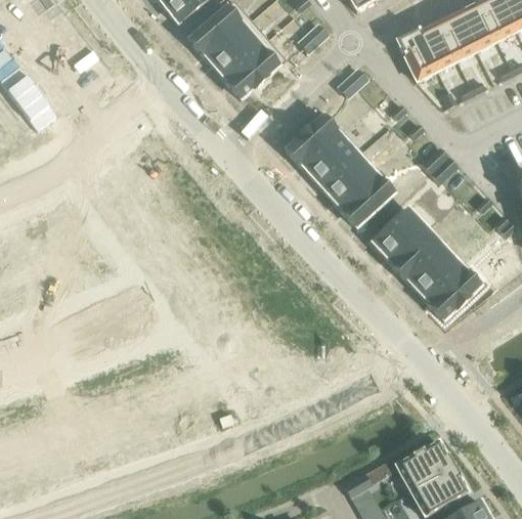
[(166,0),(162,4),(163,4),(164,4),(179,25),(210,0),(166,0)]
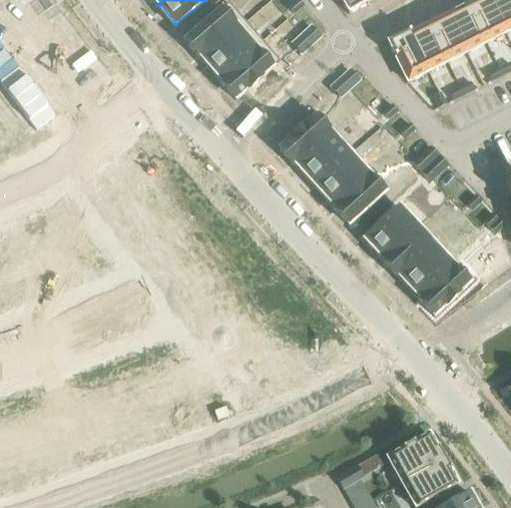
[(297,0),(291,5),(297,12),(306,4),(302,0),(297,0)]
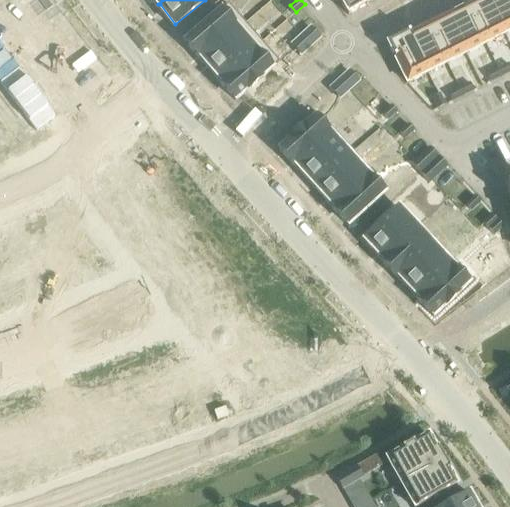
[(343,0),(350,12),(367,2),(367,3),(368,2),(367,0),(343,0)]
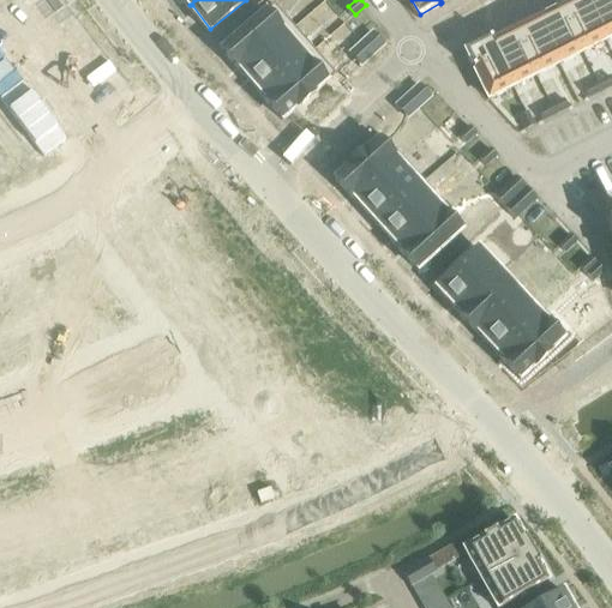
[(571,0),(562,5),(585,49),(607,37),(588,0),(571,0)]
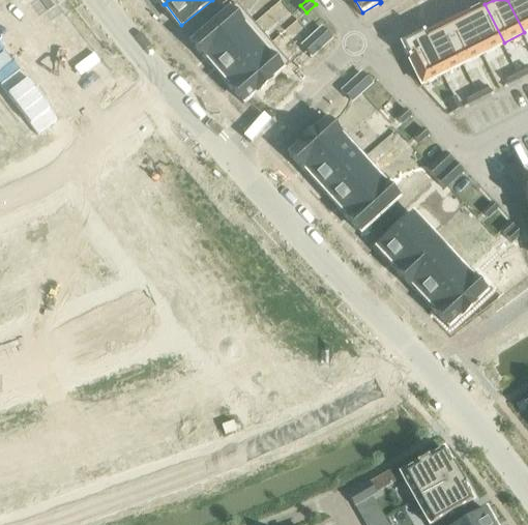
[(507,0),(524,32),(527,30),(527,0),(507,0)]
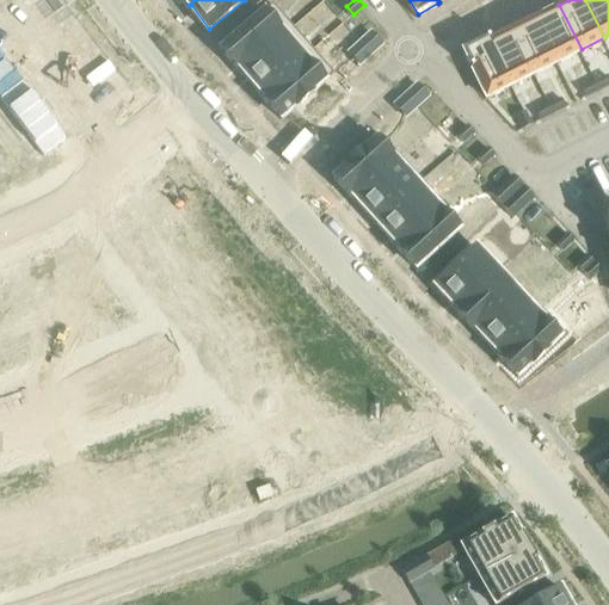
[(269,6),(222,47),(243,71),(295,24),(275,1),(269,6)]
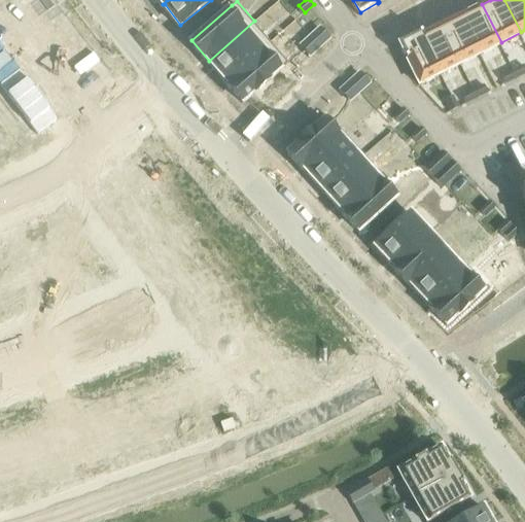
[(482,4),(462,13),(482,53),(501,42),(482,4)]
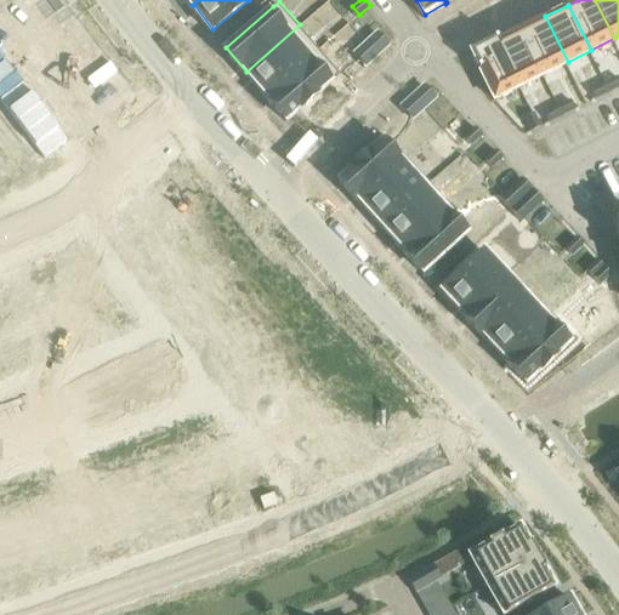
[(545,16),(522,28),(544,73),(568,62),(545,16)]
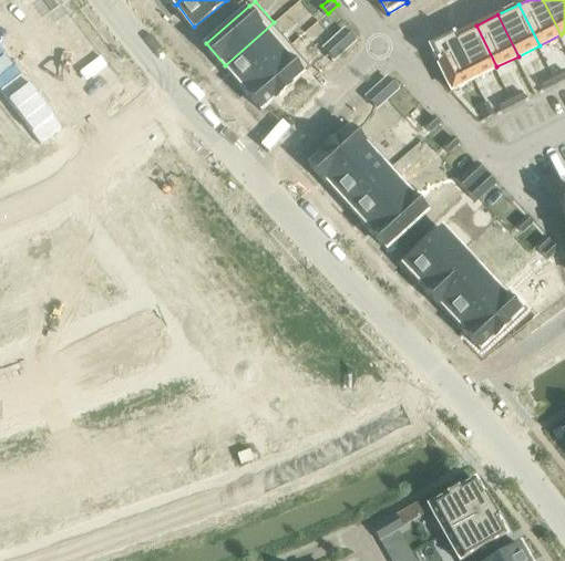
[(274,22),(225,65),(226,66),(227,65),(244,84),(243,85),(244,86),(293,43),(274,22)]
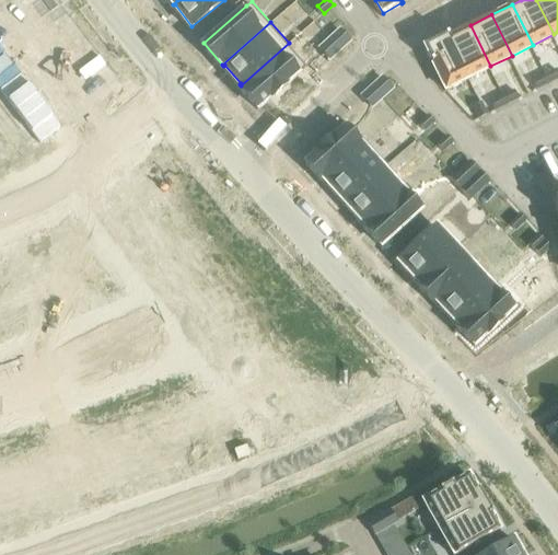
[(449,33),(448,33),(469,77),(490,66),(471,25),(450,35),(449,33)]
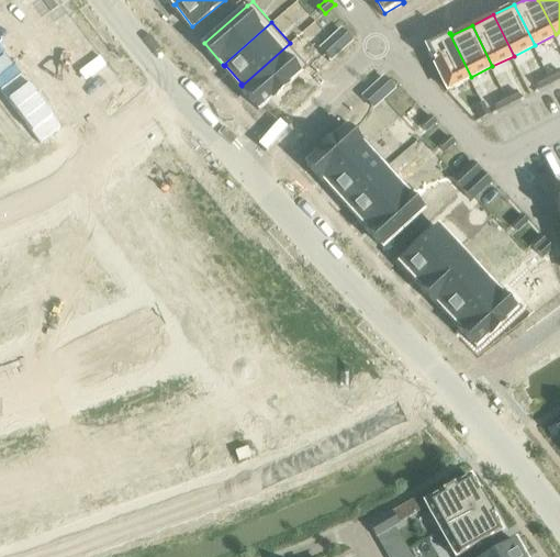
[(343,26),(322,46),(333,57),(354,39),(344,29),(343,26)]
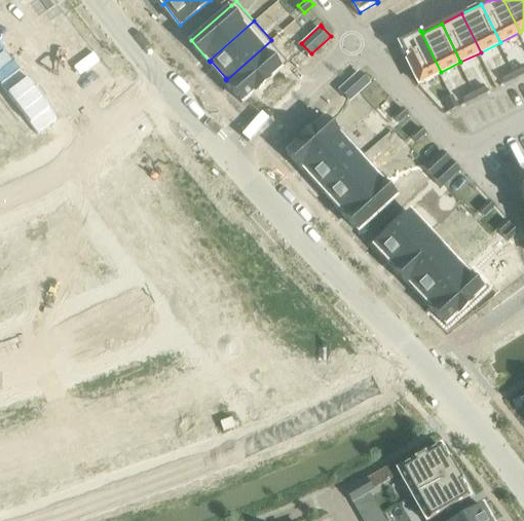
[(420,33),(400,43),(420,82),(441,72),(420,31),(419,32),(420,33)]
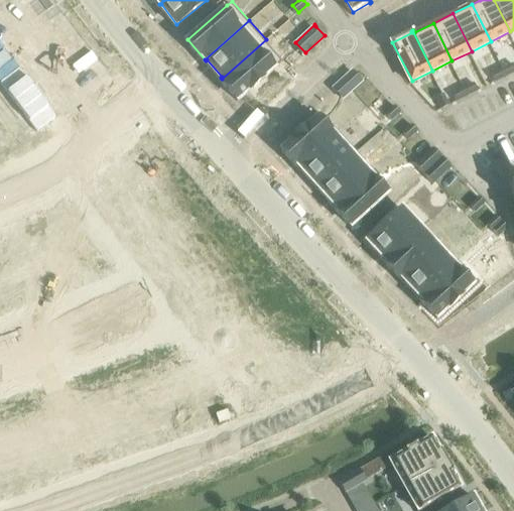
[(266,39),(222,79),(226,83),(239,99),(244,94),(283,59),(266,39)]
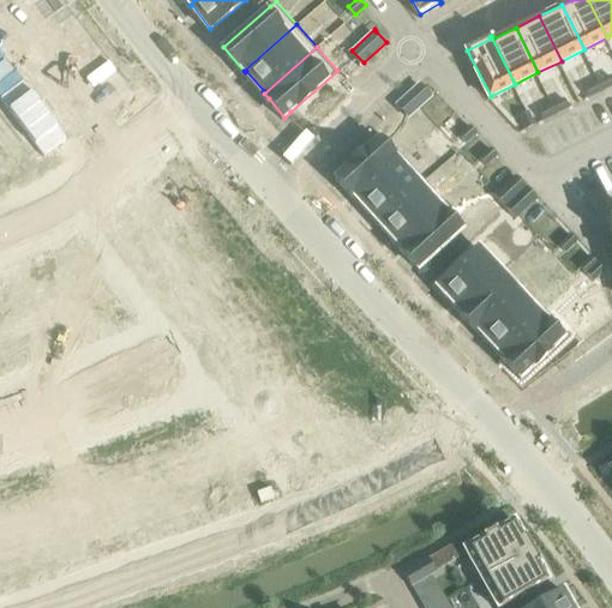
[(611,73),(600,79),(604,88),(611,83),(611,73)]
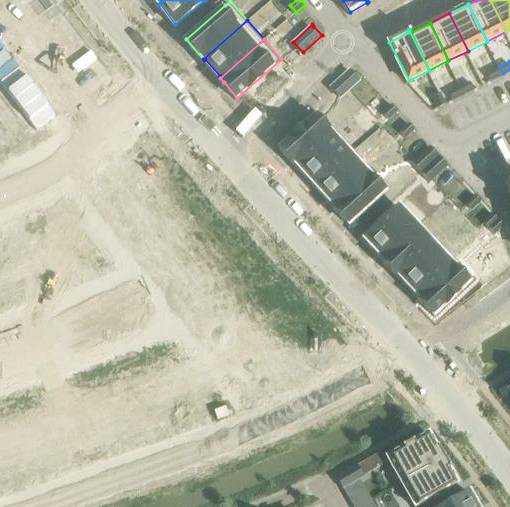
[(500,66),(489,71),(493,79),(503,73),(500,66)]
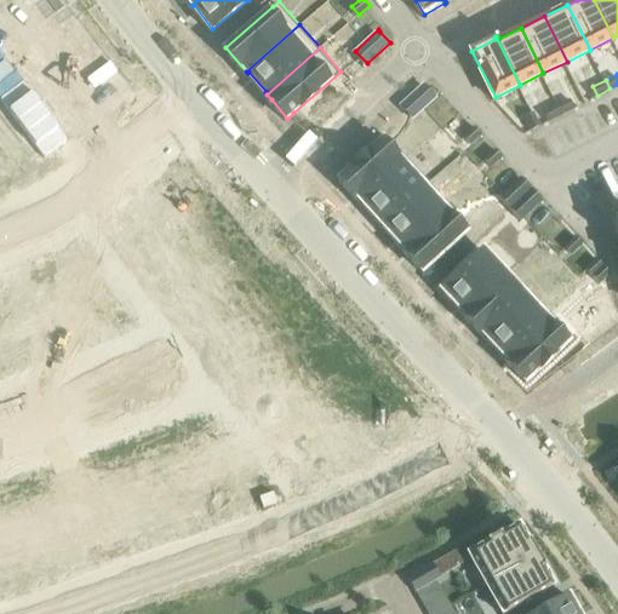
[(424,84),(402,103),(413,115),(436,96),(435,93),(425,82),(424,84)]
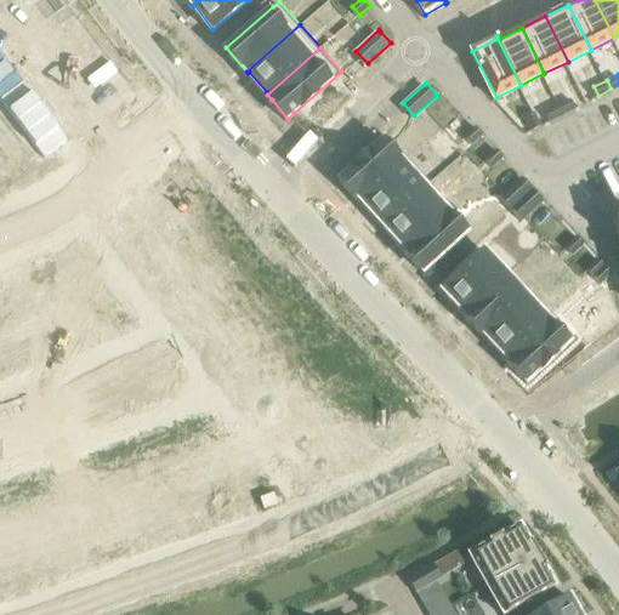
[(573,97),(560,103),(564,113),(577,106),(573,97)]
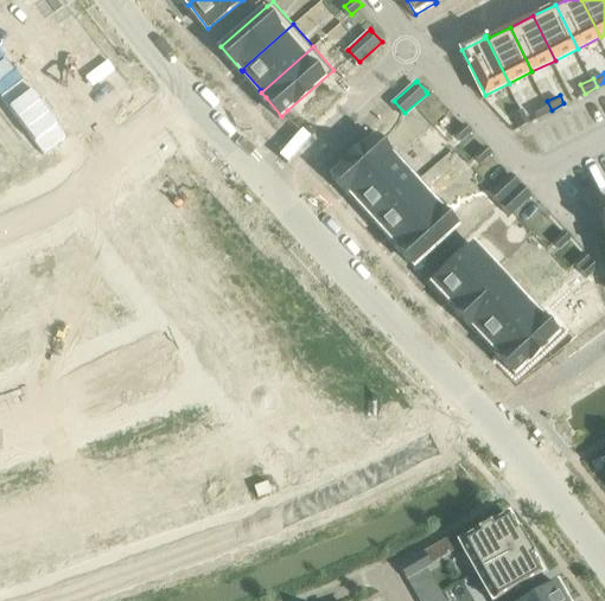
[(547,101),(534,108),(539,116),(552,110),(547,101)]
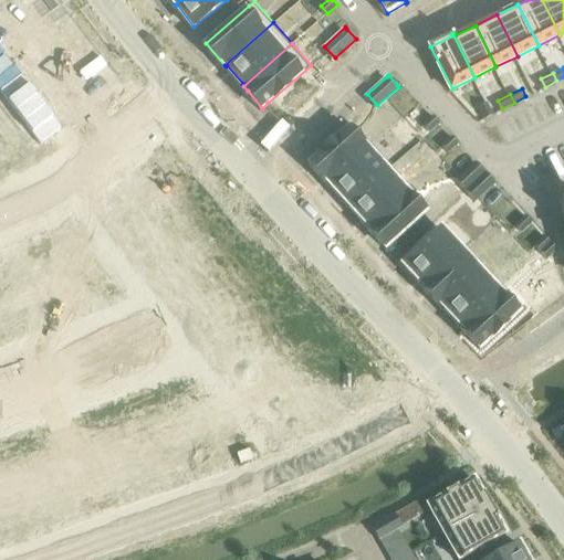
[(487,101),(480,104),(486,116),(494,113),(488,101),(487,101)]
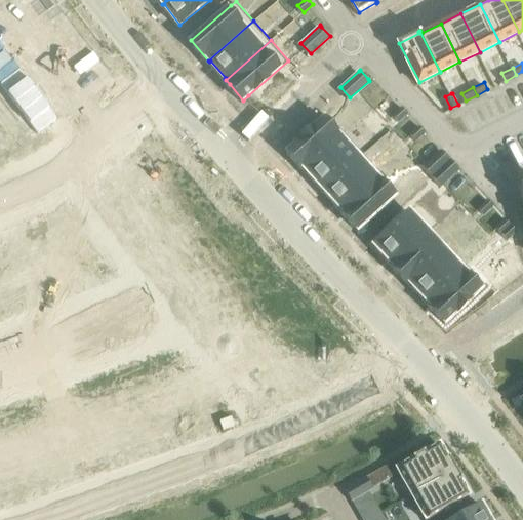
[(403,106),(394,114),(400,120),(408,112),(403,106)]
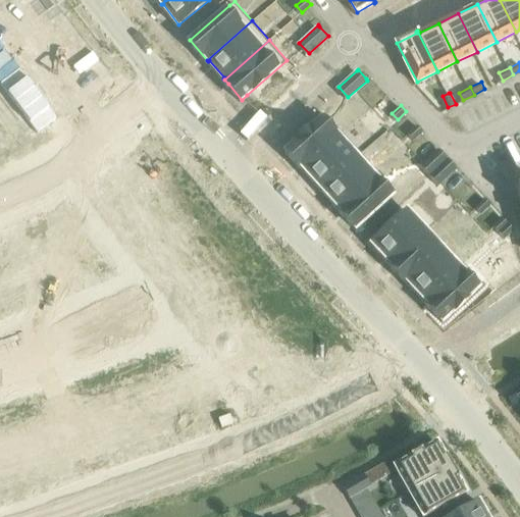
[(326,112),(287,150),(304,169),(345,133),(326,112)]
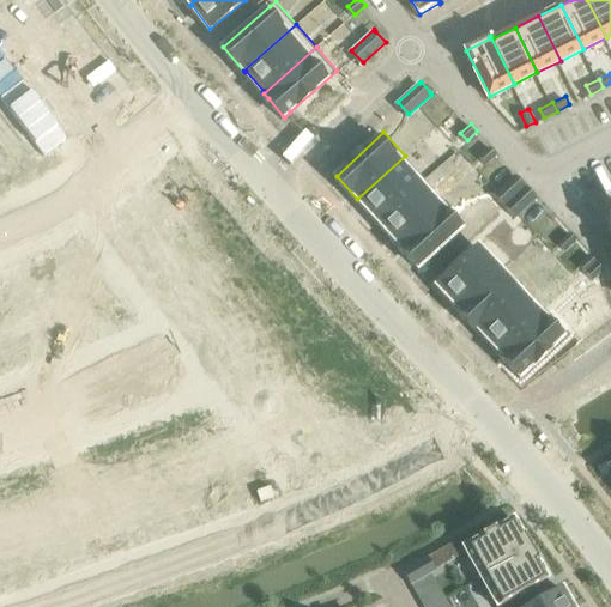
[(491,145),(481,155),(488,162),(497,152),(491,145)]
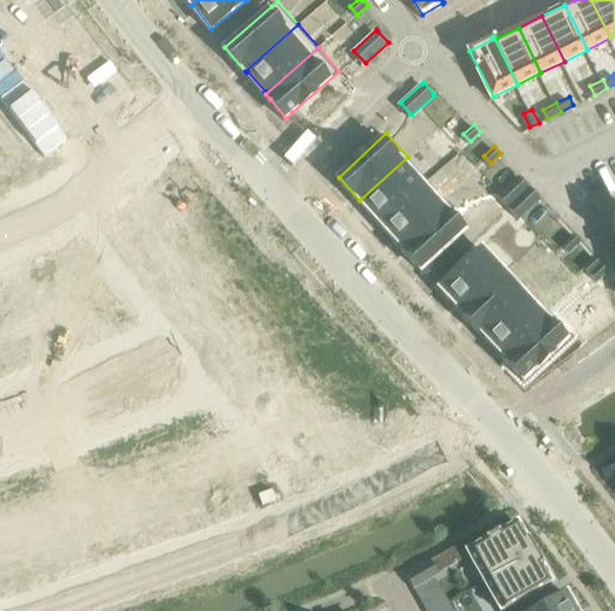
[(408,157),(359,200),(361,201),(362,200),(381,222),(428,180),(408,157)]
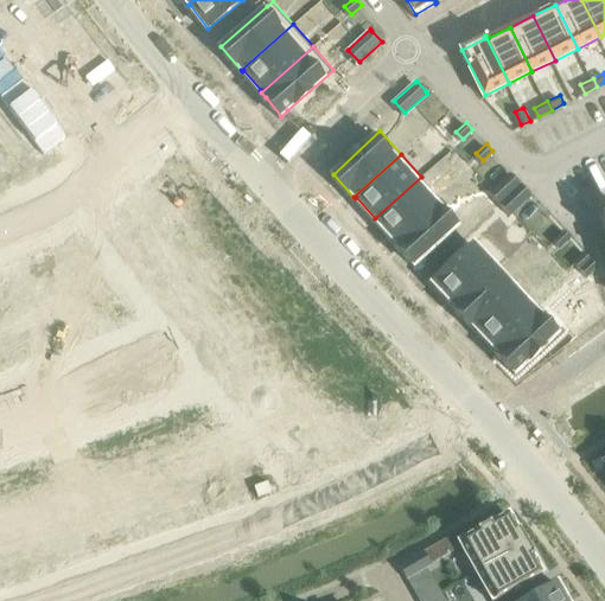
[(166,160),(133,191),(151,210),(184,179),(166,160)]
